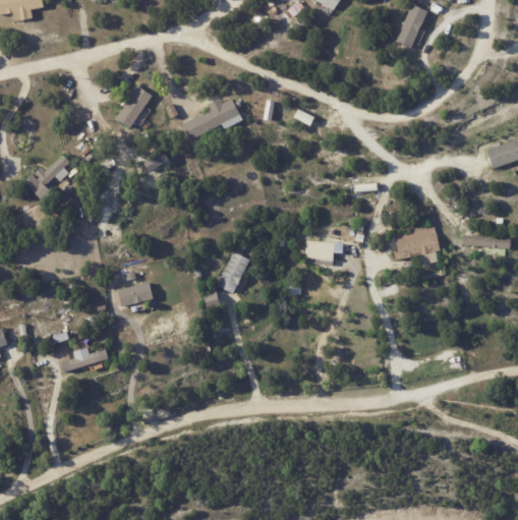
[(12,14),(12,11),(0,13),(0,0),(42,0),(44,5),(31,8),(32,17),(13,20),(12,14)]
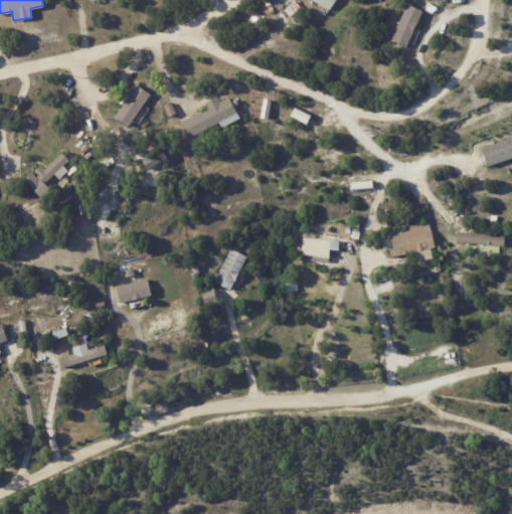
[(334,0),(329,9),(316,0),(334,0)]
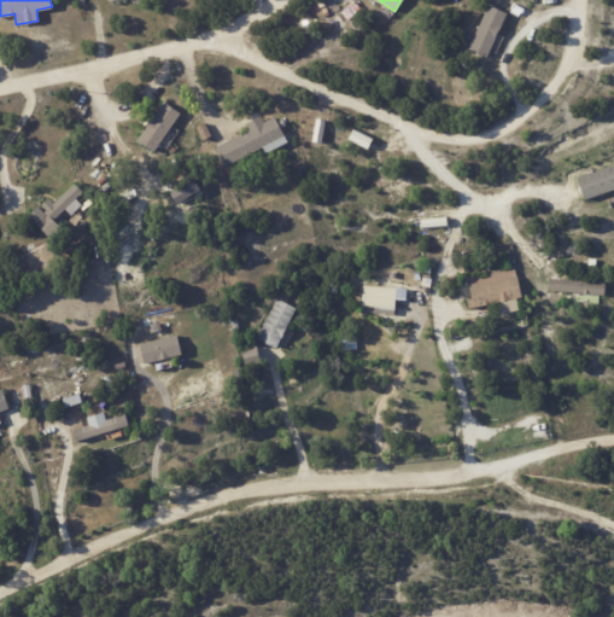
[(508,12),(487,57),(469,48),(490,4),(508,12)]
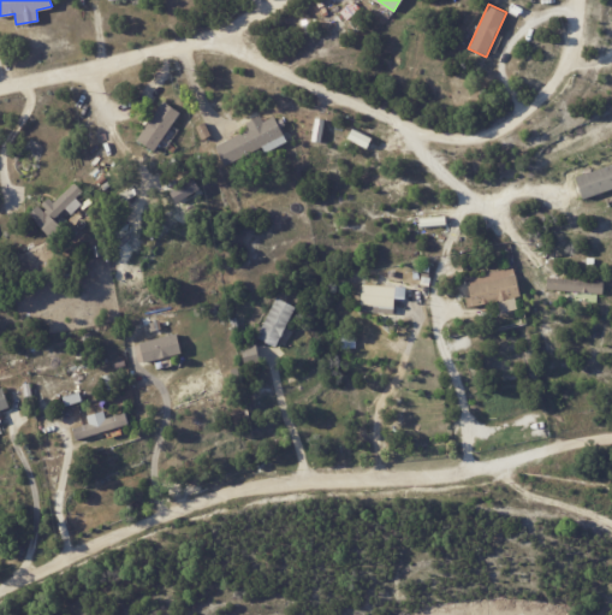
[(171,124),(153,151),(136,139),(162,100),(179,112),(171,124)]
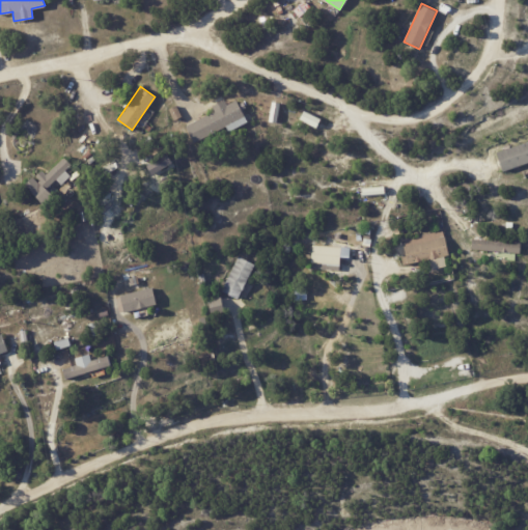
[(186,126),(215,111),(212,106),(224,100),(226,104),(235,100),(238,104),(242,102),(245,108),(242,109),(248,121),(227,132),(224,127),(194,142),(186,126)]
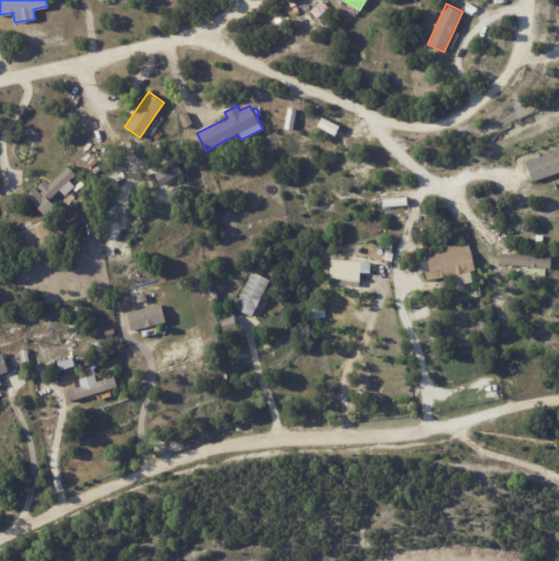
[(186,111),(192,123),(183,127),(177,115),(186,111)]
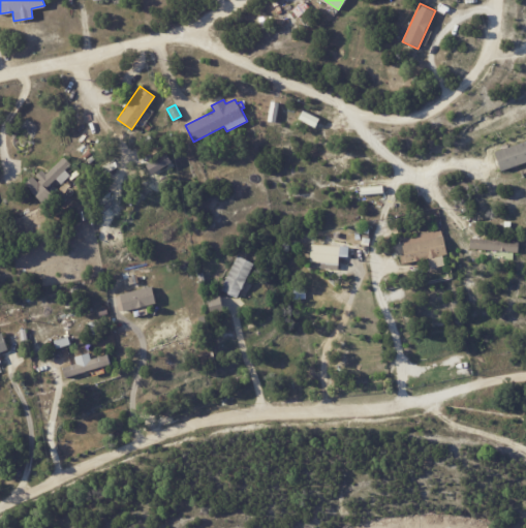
[(296,119),(313,125),(316,116),(299,110),(296,119)]
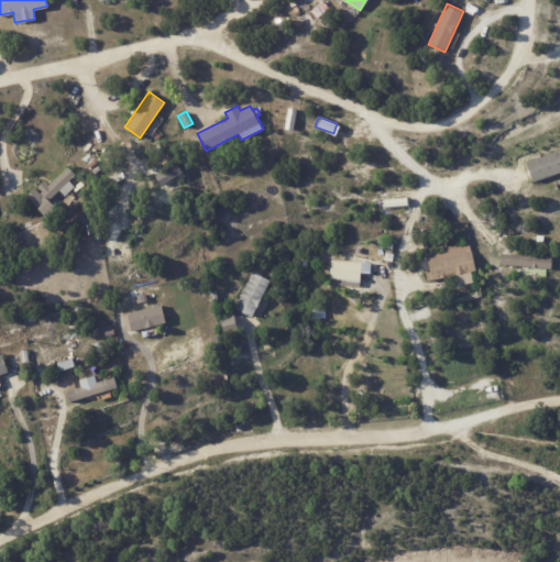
[(559,173),(533,183),(525,162),(559,149),(559,173)]
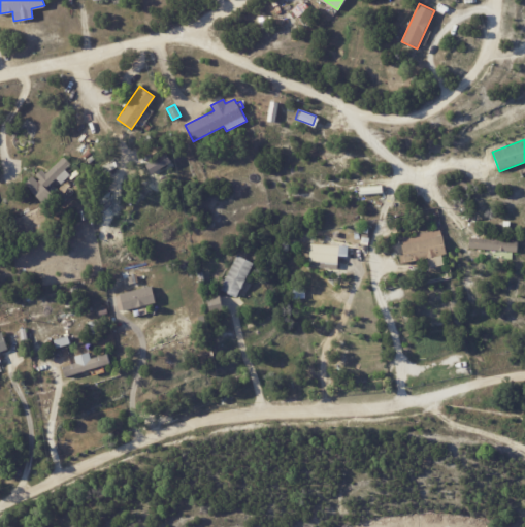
[(148,172),(167,160),(162,152),(142,164),(148,172)]
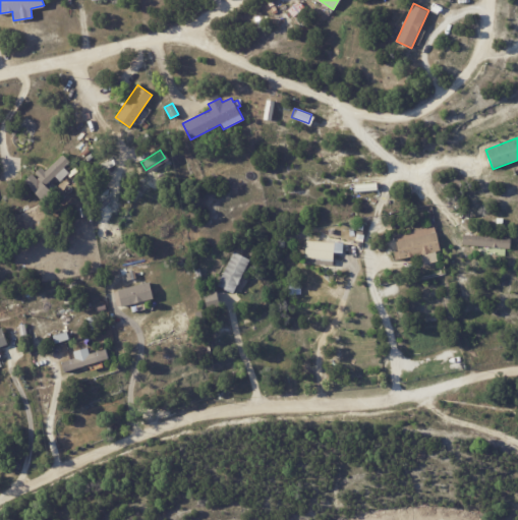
[(58,179),(54,176),(45,184),(52,192),(43,200),(23,180),(32,173),(38,178),(39,177),(35,172),(41,167),(45,171),(62,154),(69,161),(64,167),(68,171),(75,166),(80,174),(72,181),(67,174),(59,180),(58,179)]
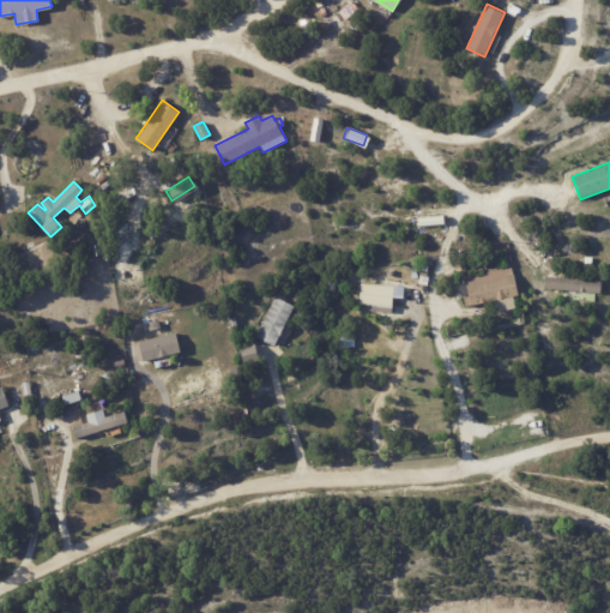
[(19,227),(32,221),(36,230),(24,236),(19,227)]
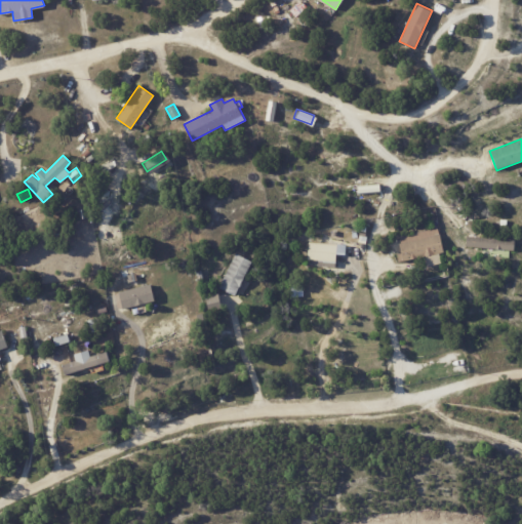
[(366,236),(365,243),(357,242),(359,231),(361,231),(362,226),(366,227),(365,236),(366,236)]
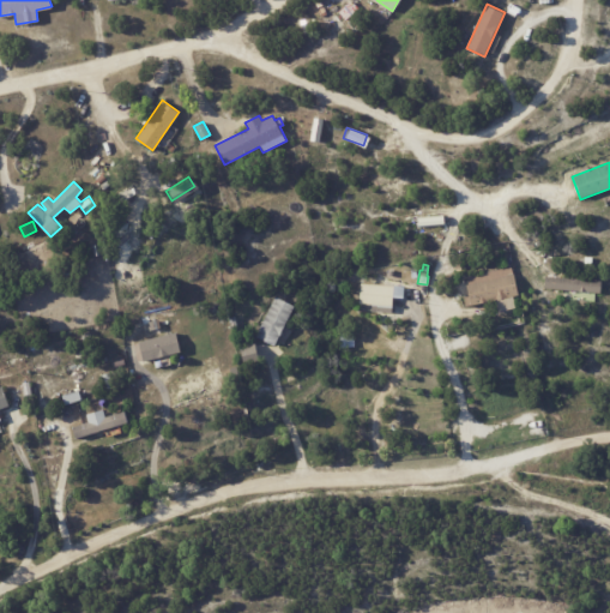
[(465,306),(464,296),(469,295),(466,284),(467,284),(466,276),(511,265),(513,275),(514,274),(518,295),(471,305),(471,304),(465,306)]
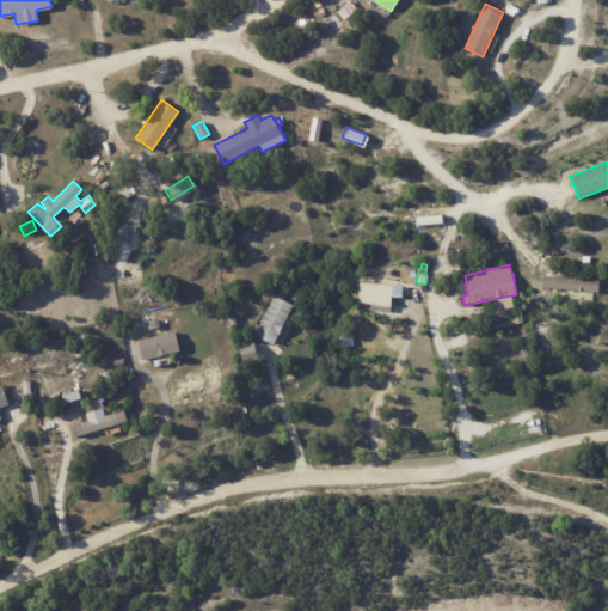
[(582,289),(541,286),(542,274),(599,280),(597,292),(582,289)]
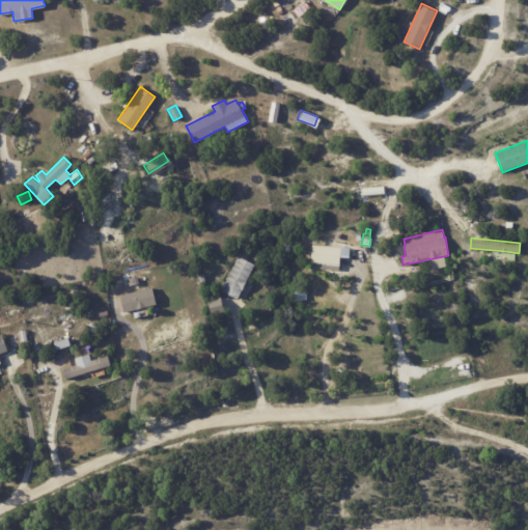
[(338,251),(337,270),(320,268),(321,263),(309,262),(310,245),(338,247),(338,251)]
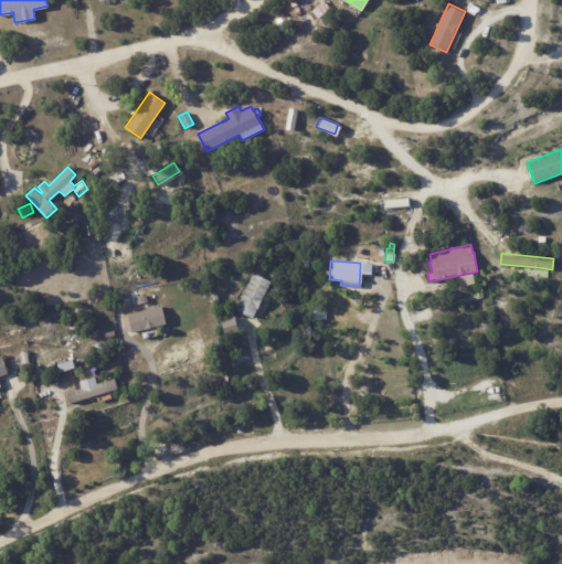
[(253,318),(234,309),(253,273),(272,282),(253,318)]
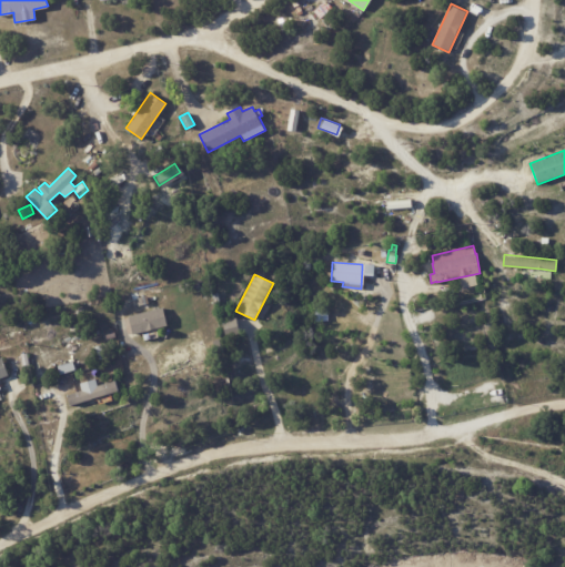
[(211,294),(217,292),(220,300),(214,302),(211,294)]
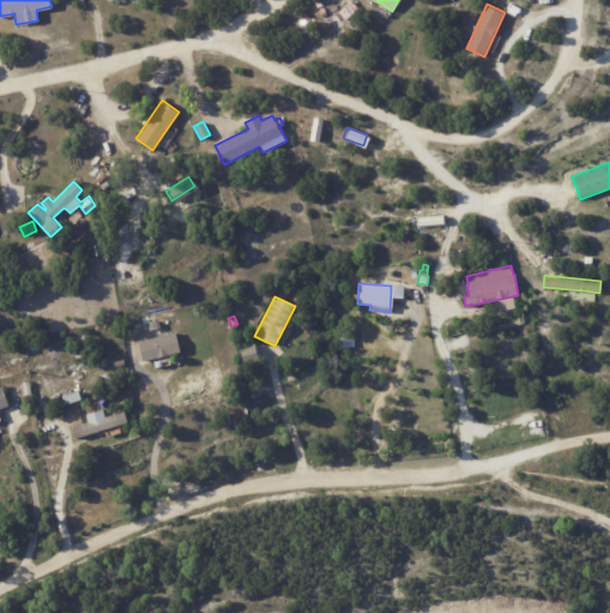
[(148,322),(157,319),(159,328),(149,331),(148,322)]
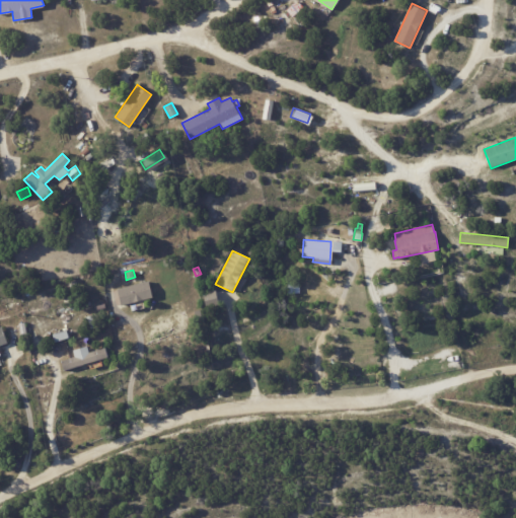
[(142,300),(121,305),(117,289),(149,280),(153,297),(142,300)]
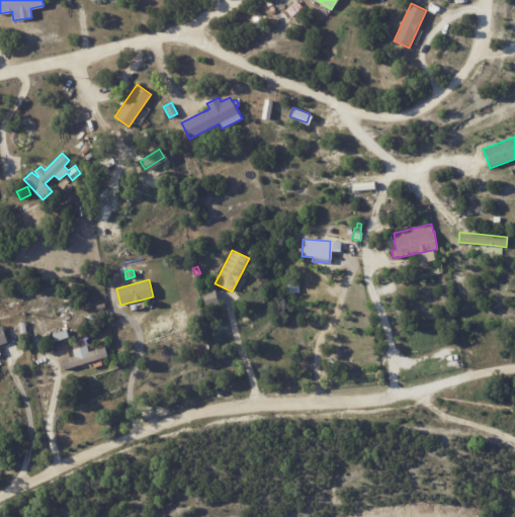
[(216,303),(211,288),(199,292),(203,306),(216,303)]
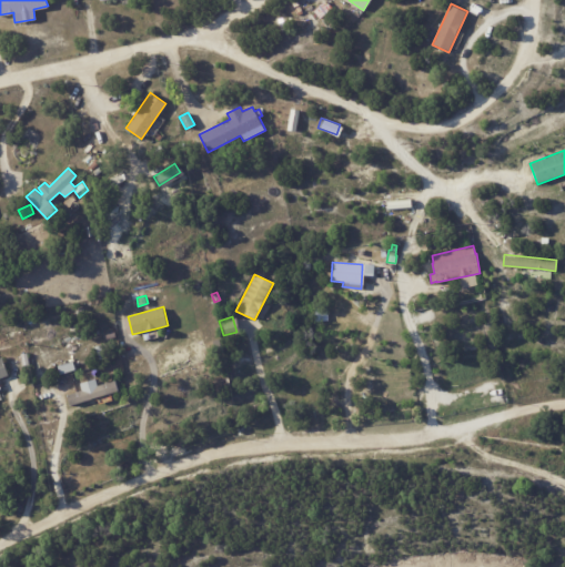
[(485,342),(496,340),(497,351),(487,352),(485,342)]
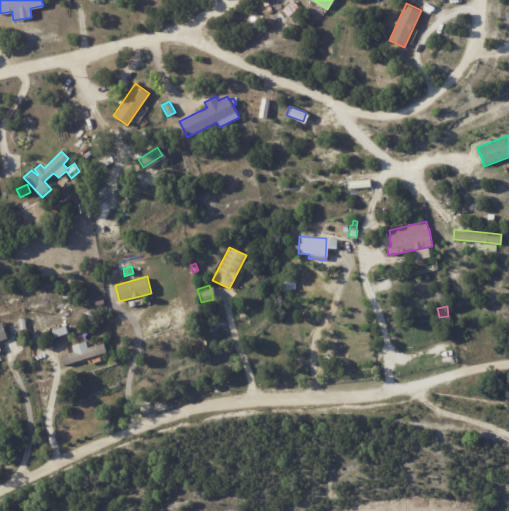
[(83,312),(92,310),(95,322),(87,325),(83,312)]
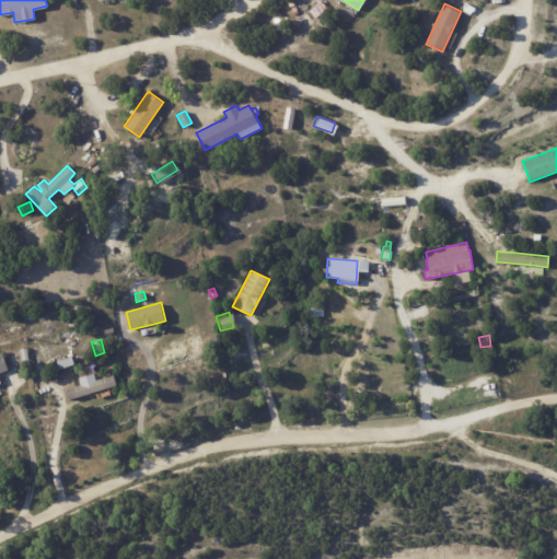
[(56,361),(71,356),(73,364),(59,369),(56,361)]
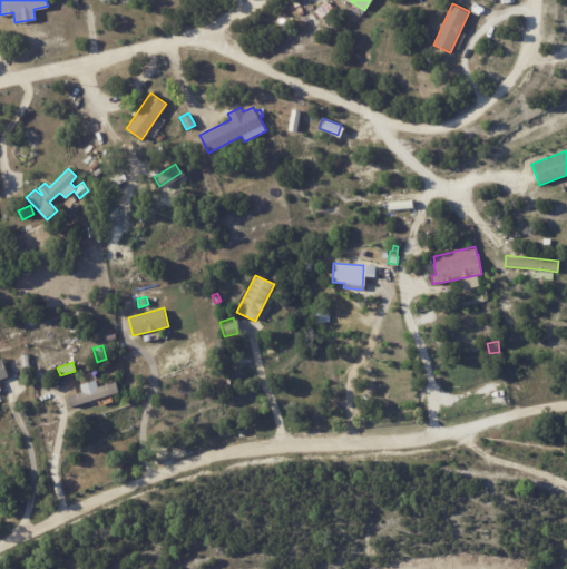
[(109,394),(69,406),(66,396),(81,391),(79,384),(95,380),(97,386),(115,381),(118,392),(109,394)]
